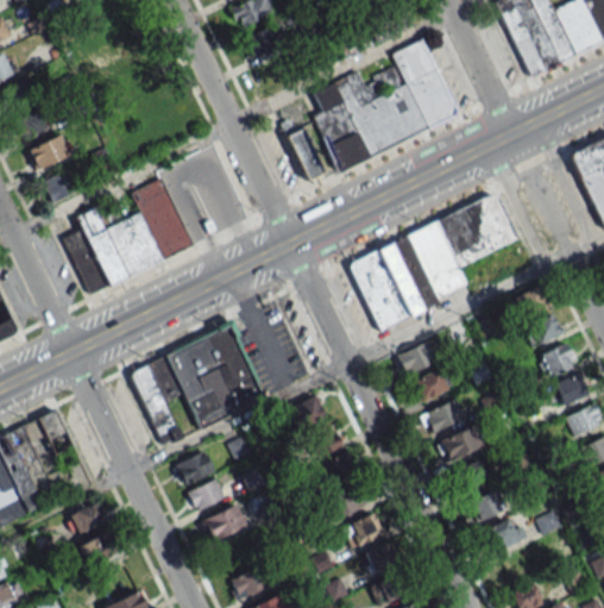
[(250,0),(232,10),(243,30),(278,11),(272,0),(250,0)]
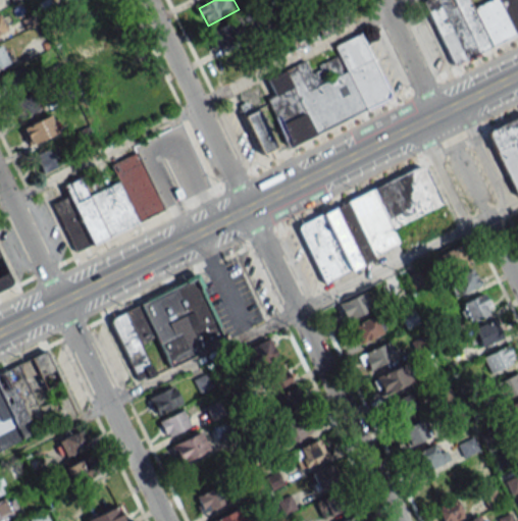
[(428,0),(426,1),(453,63),(517,35),(517,0),(495,0),(475,8),(470,0),(428,0)]
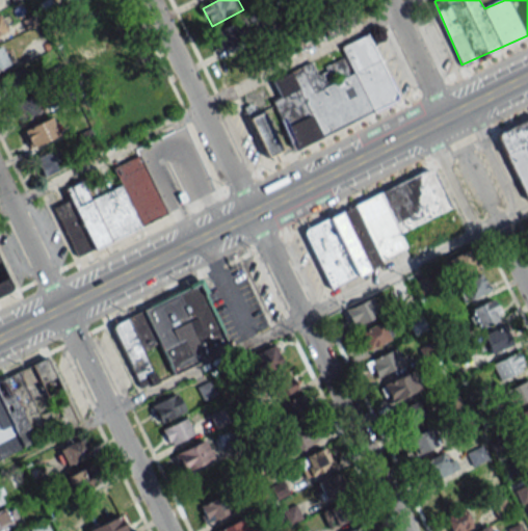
[(361,20),(352,5),(321,22),(330,37),(361,20)]
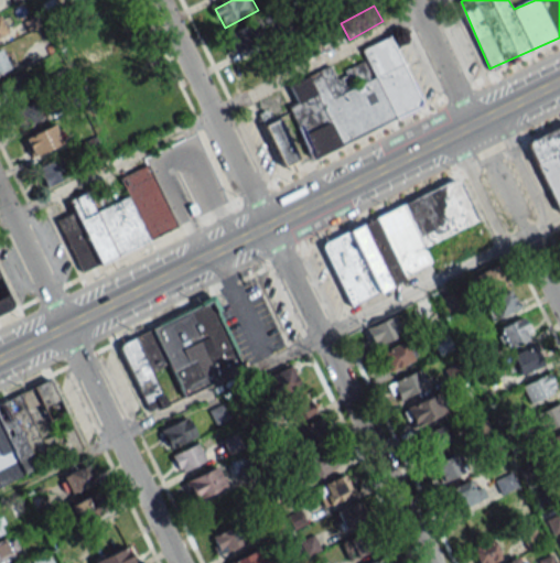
[(0,39),(11,36),(6,18),(0,19),(0,39)]
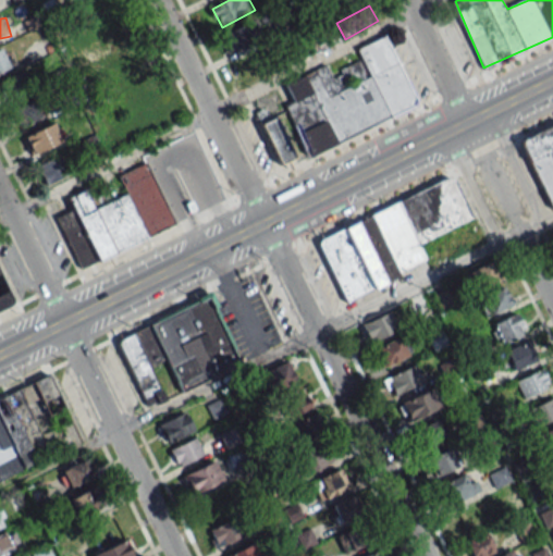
[(268,36),(260,20),(226,36),(234,52),(268,36)]
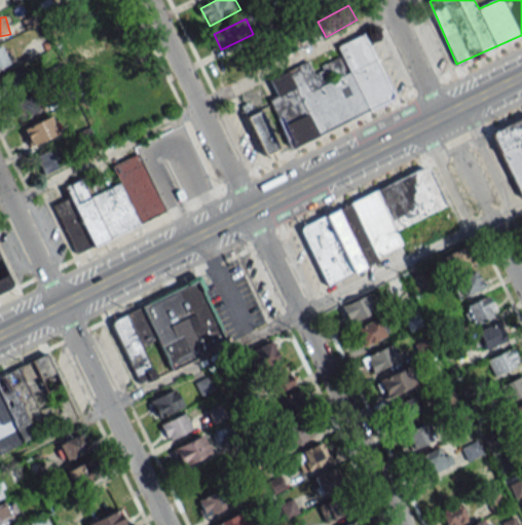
[(103,27),(110,42),(121,36),(113,22),(103,27)]
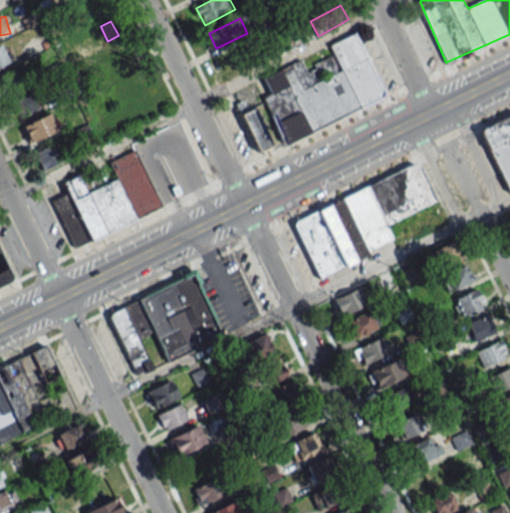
[(389,100),(360,33),(331,45),(336,57),(307,69),(304,61),(265,77),(272,94),(265,97),(284,144),(389,100)]
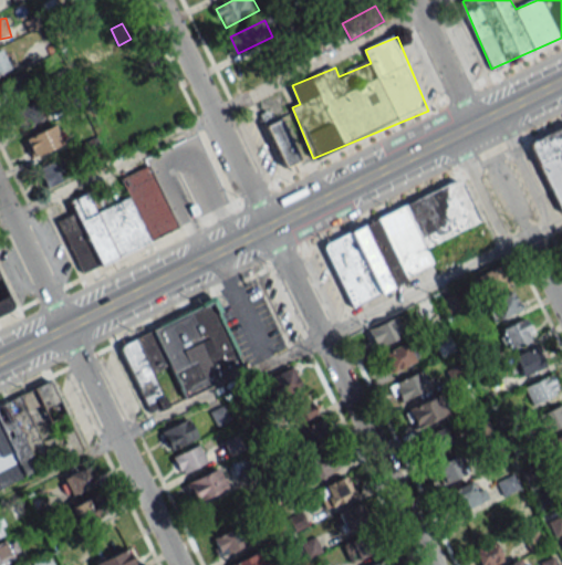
[(0,51),(0,74),(17,66),(8,48),(0,51)]
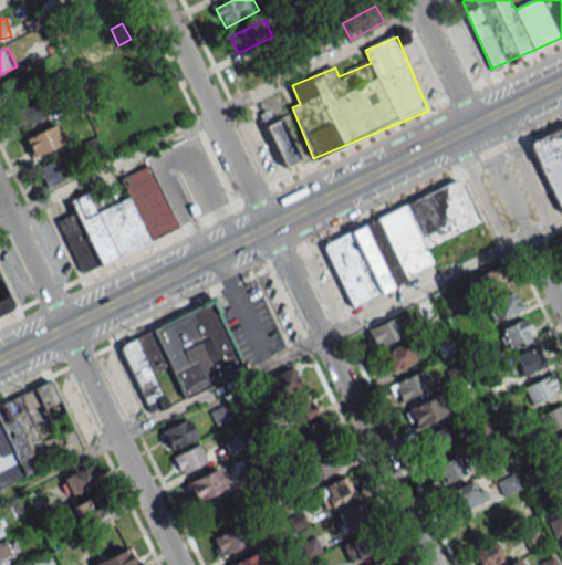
[(7,80),(9,96),(35,93),(33,76),(7,80)]
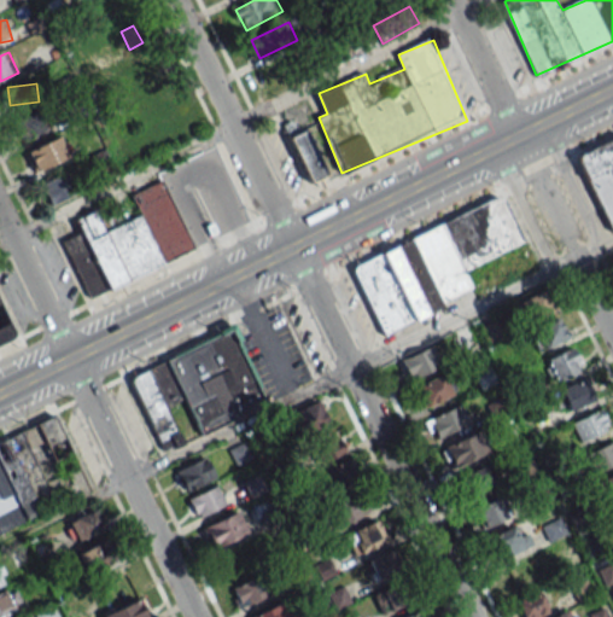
[(53,128),(45,110),(19,122),(28,139),(53,128)]
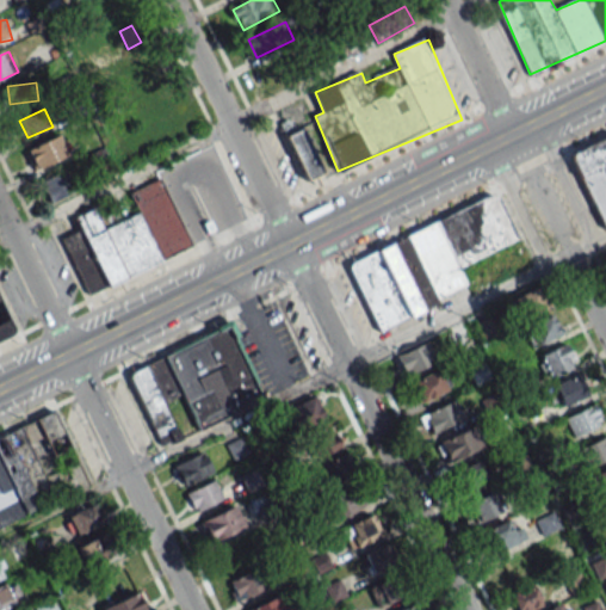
[(289,135),(310,180),(327,173),(305,128),(289,135)]
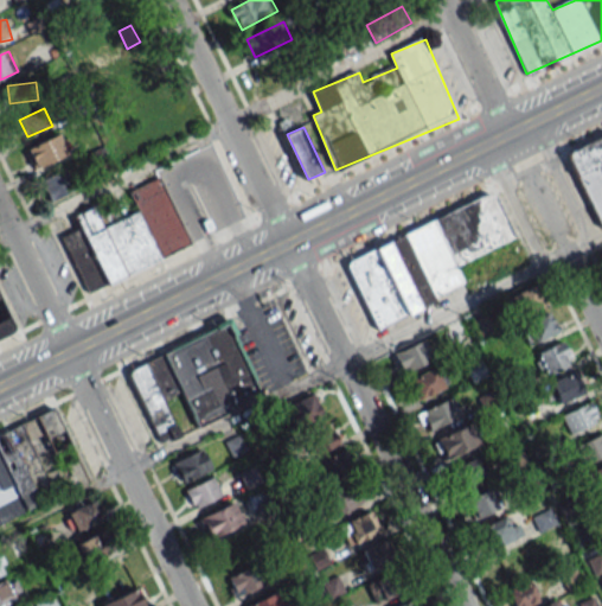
[(70,154),(59,134),(30,151),(40,170),(70,154)]
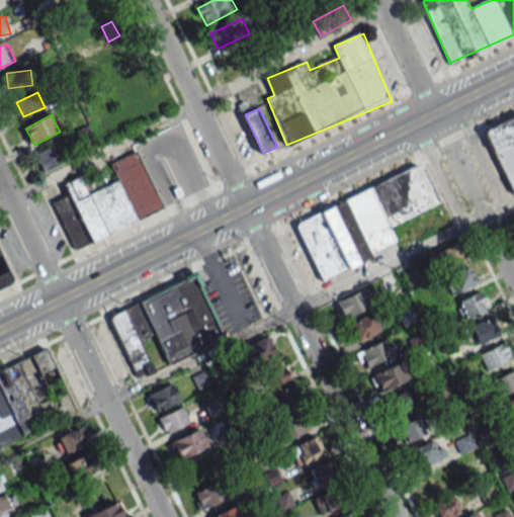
[(513,116),(485,130),(513,192),(513,116)]
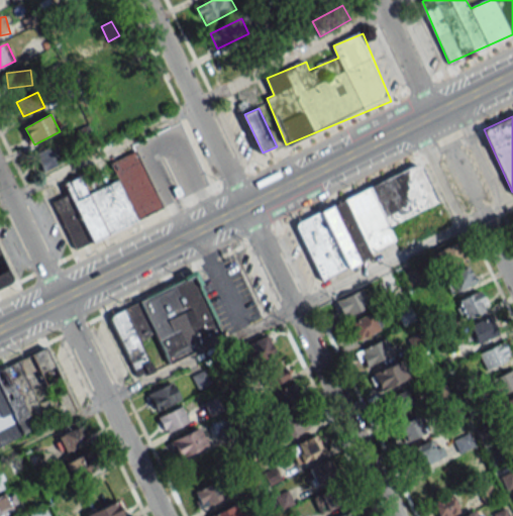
[(47,173),(65,163),(55,146),(37,157),(47,173)]
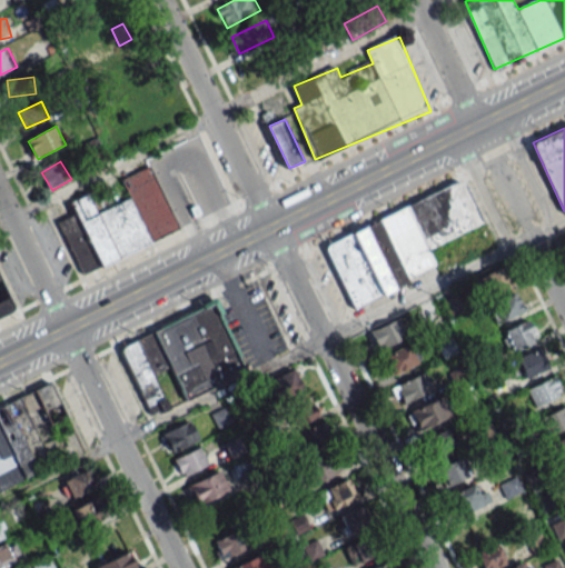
[(181,232),(154,167),(124,180),(131,197),(120,201),(114,186),(72,202),(78,215),(61,221),(83,275),(181,232)]
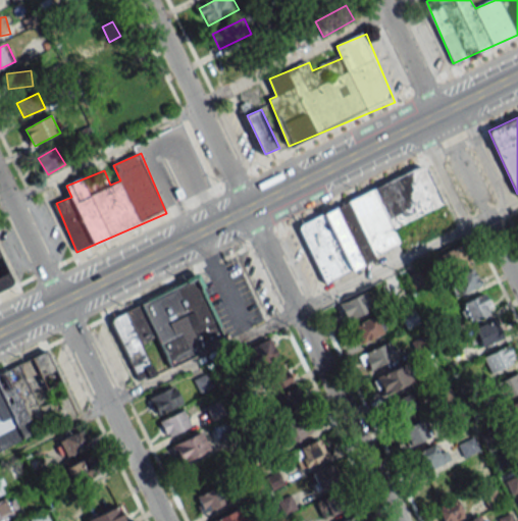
[(324,281),(404,249),(396,227),(445,208),(429,169),(300,220),(324,281)]
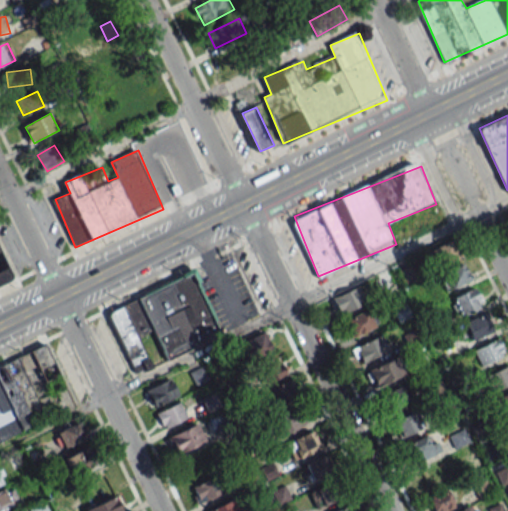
[(461,260),(453,241),(431,251),(438,269),(461,260)]
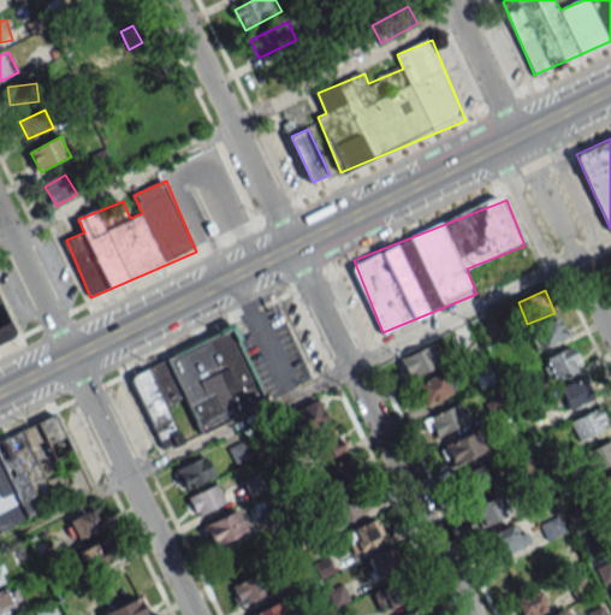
[(0,348),(19,339),(0,295),(0,348)]
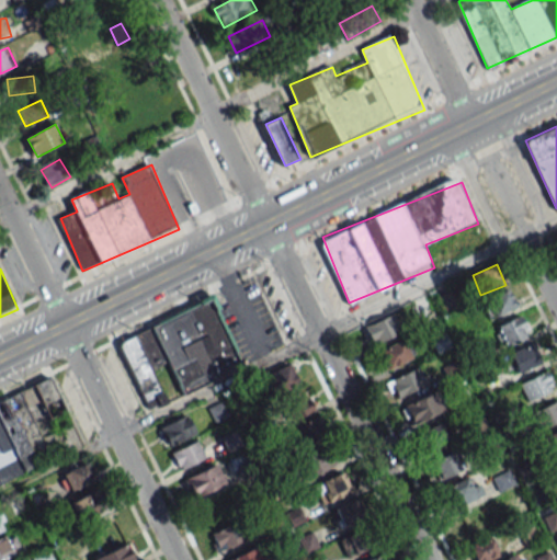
[(492,318),(518,309),(511,290),(486,298),(492,318)]
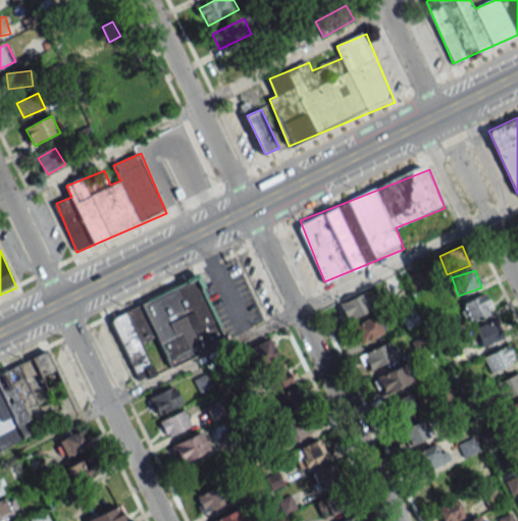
[(205,279),(113,314),(139,381),(229,347),(205,279)]
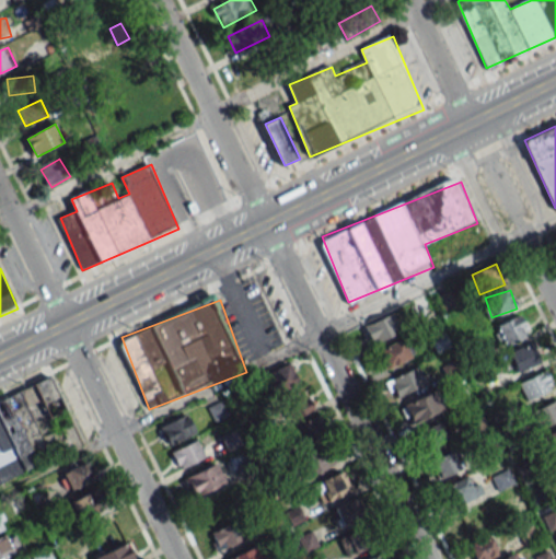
[(367,327),(374,346),(404,333),(395,314),(367,327)]
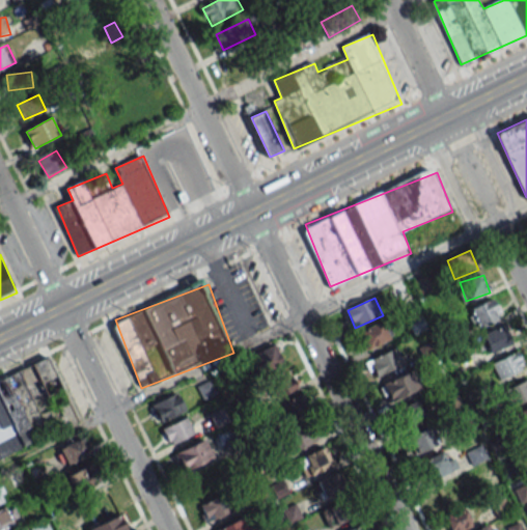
[(470,310),(479,330),(505,318),(496,299),(470,310)]
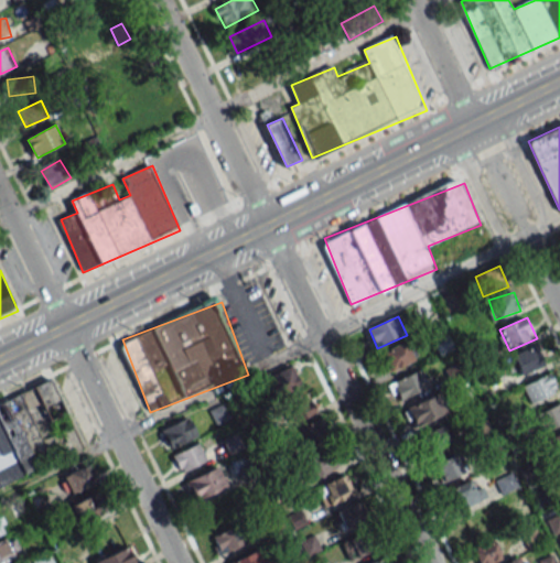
[(437,343),(443,355),(456,348),(450,336),(437,343)]
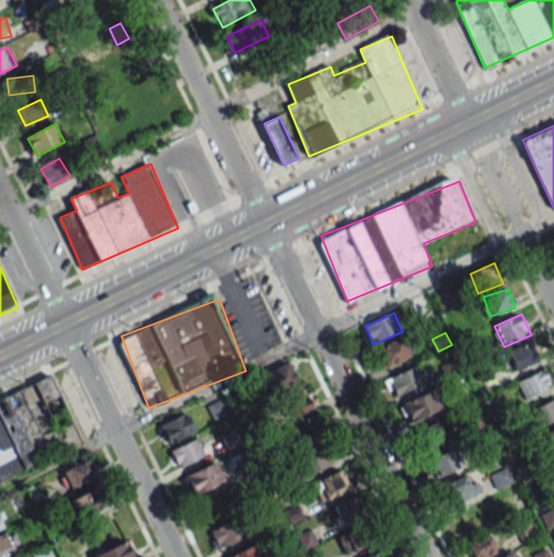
[(378,349),(386,367),(412,356),(405,338),(378,349)]
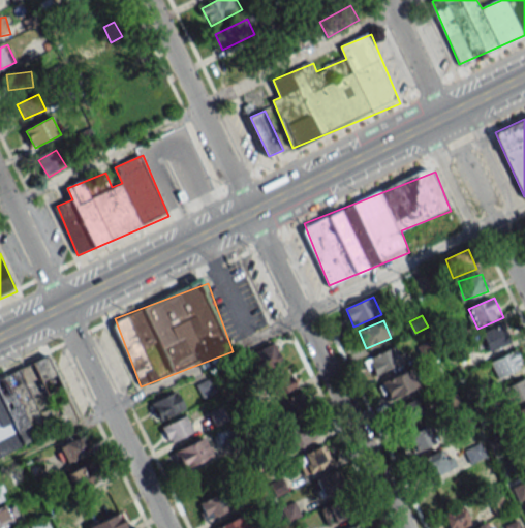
[(489,352),(513,344),(505,325),(483,334),(489,352)]
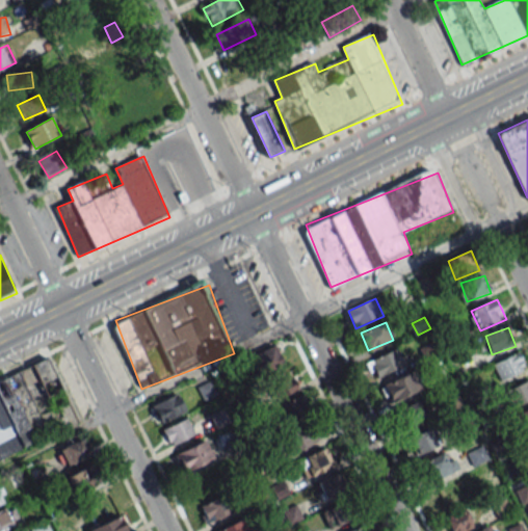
[(442,355),(434,343),(423,349),(430,362),(442,355)]
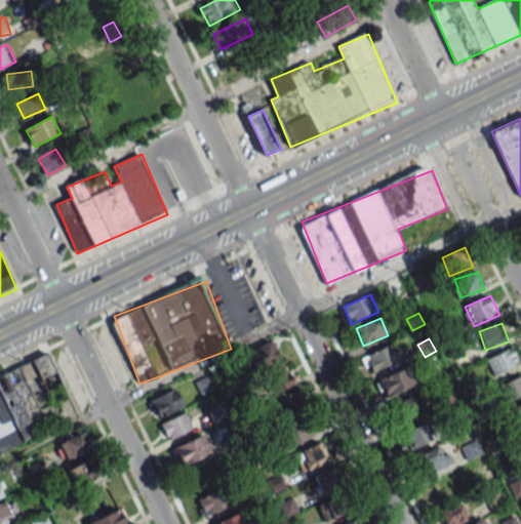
[(295,384),(274,340),(251,352),(274,395),(295,384)]
